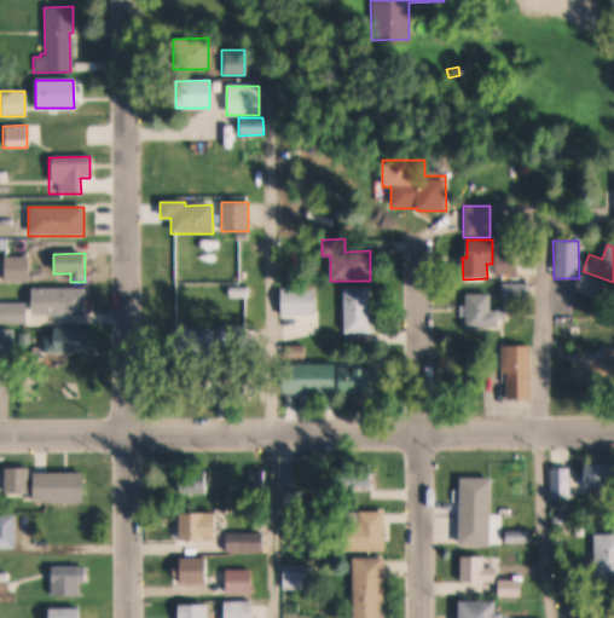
[(515,253),(515,275),(496,275),(496,253),(515,253)]
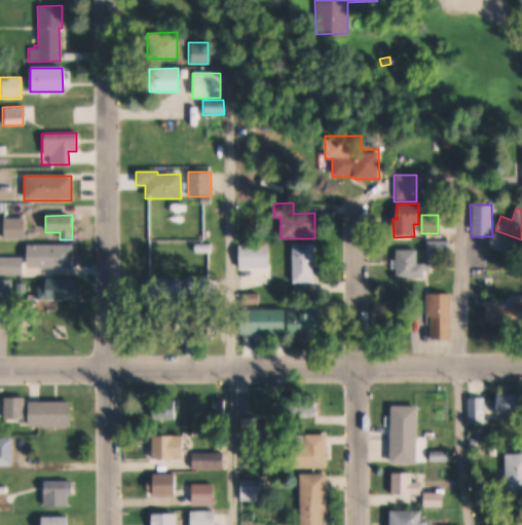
[(3,220),(24,220),(25,239),(3,240),(3,220)]
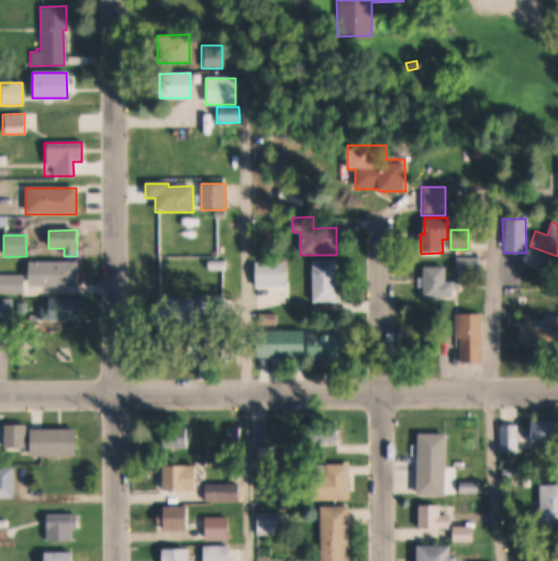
[(454,258),(479,258),(479,271),(454,271),(454,258)]
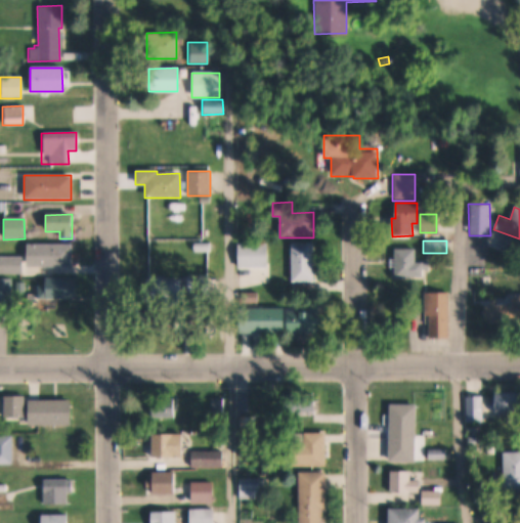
[(236,244),(267,243),(267,267),(236,267),(236,244)]
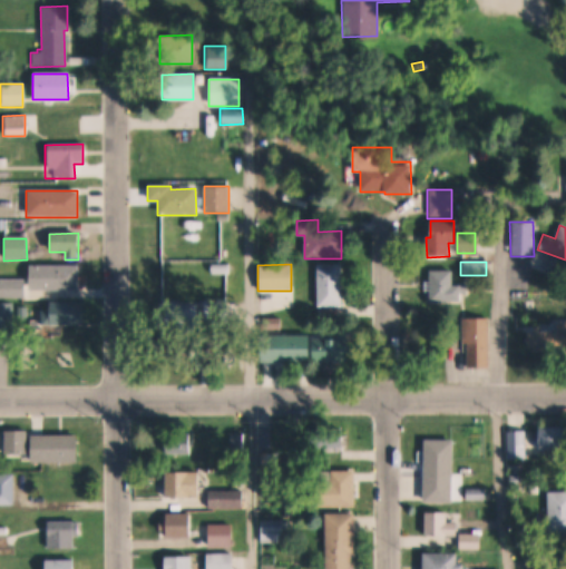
[(316,264),(341,264),(341,307),(318,307),(316,264)]
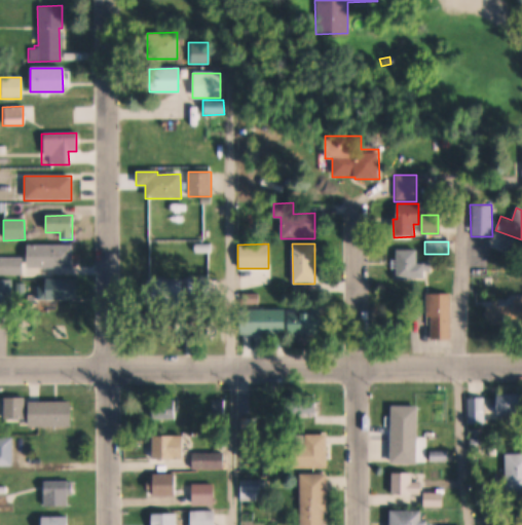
[(38,247),(38,246),(72,246),(72,267),(38,268),(38,263),(27,263),(26,248),(38,247)]
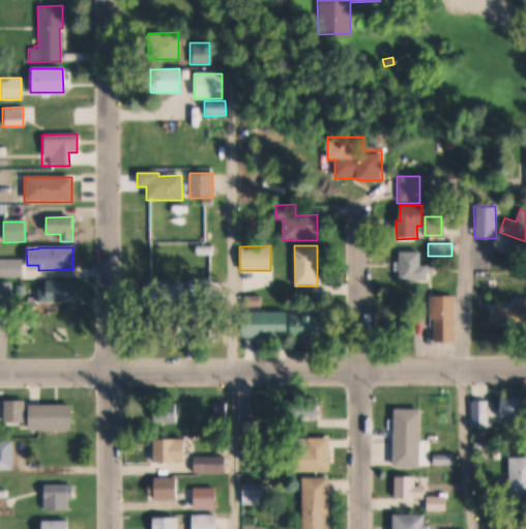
[(393,262),(399,262),(399,252),(418,252),(418,266),(426,266),(426,282),(399,282),(399,270),(393,270),(393,262)]
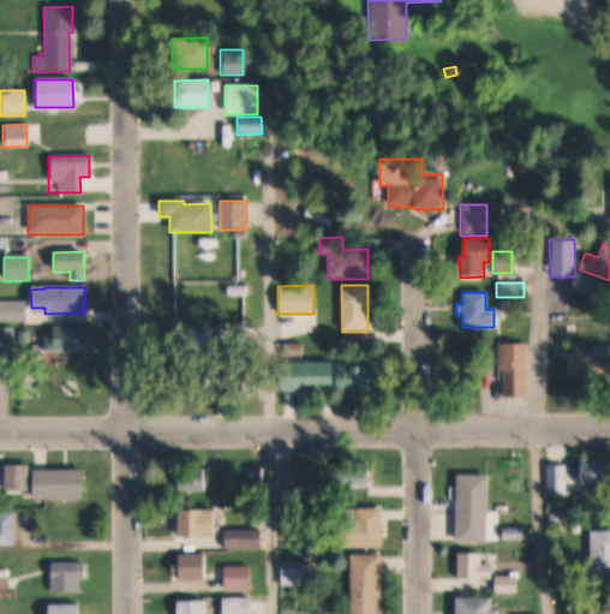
[(0,302),(25,302),(25,322),(0,322),(0,302)]
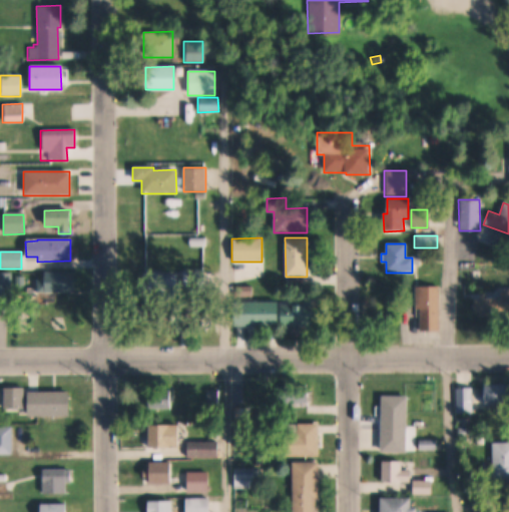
[(185,270),(210,270),(210,291),(185,292),(185,270)]
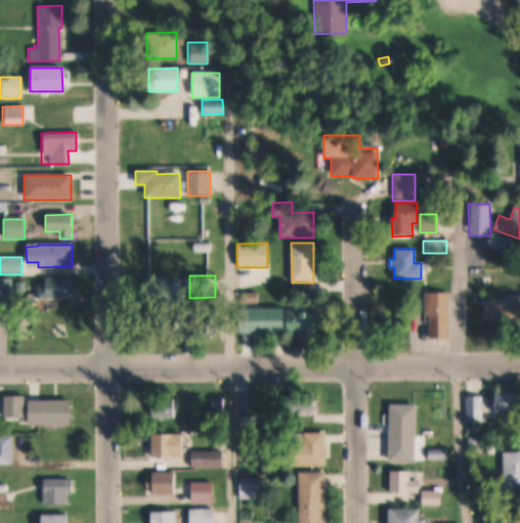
[(267,276),(277,276),(277,286),(267,286),(267,276)]
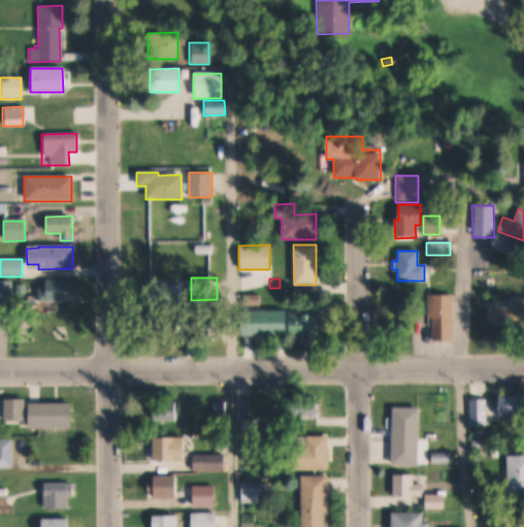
[(38,288),(45,288),(45,281),(72,280),(72,282),(76,282),(76,299),(72,299),(72,300),(38,301),(38,288)]
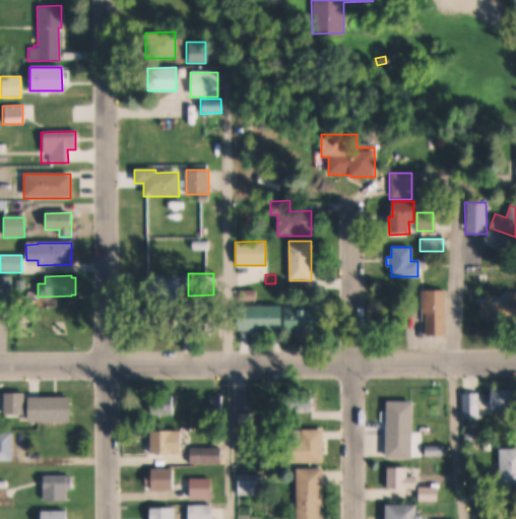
[(0,277),(9,277),(9,306),(0,306),(0,277)]
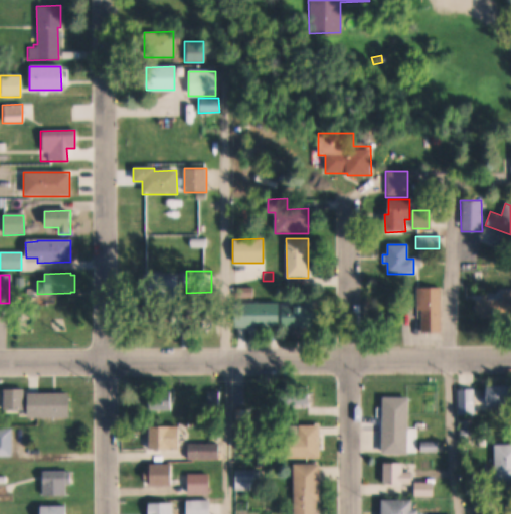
[(179,276),(179,299),(135,299),(135,276),(179,276)]
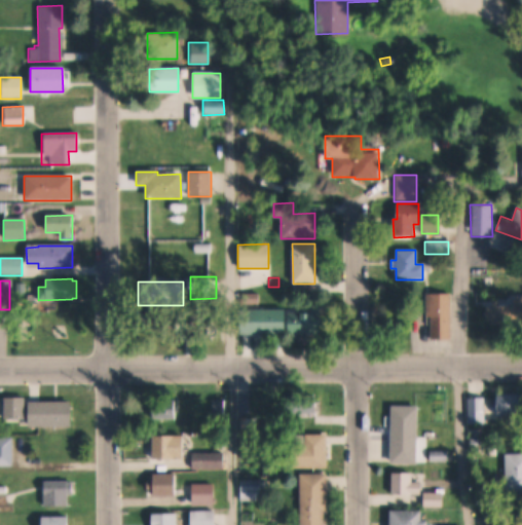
[(424,294),(448,294),(448,340),(429,340),(429,316),(424,316),(424,294)]
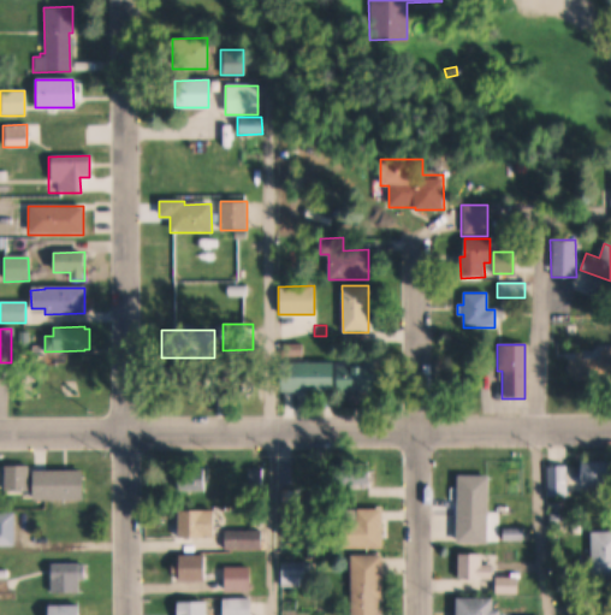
[(565,360),(600,359),(600,348),(610,348),(610,380),(573,382),(573,376),(565,376),(565,360)]
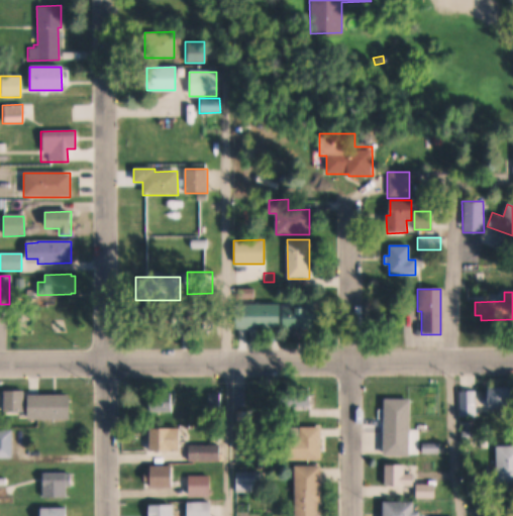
[(284,307),(295,307),(295,299),(314,299),(314,328),(284,328),(284,307)]
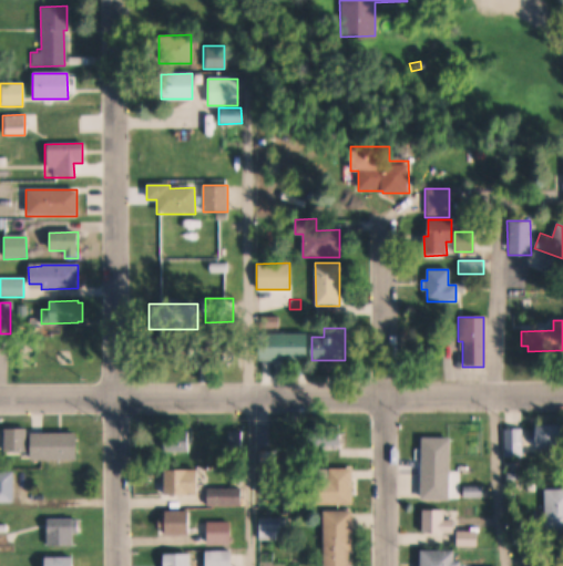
[(282,333),(307,333),(307,360),(282,360),(282,333)]
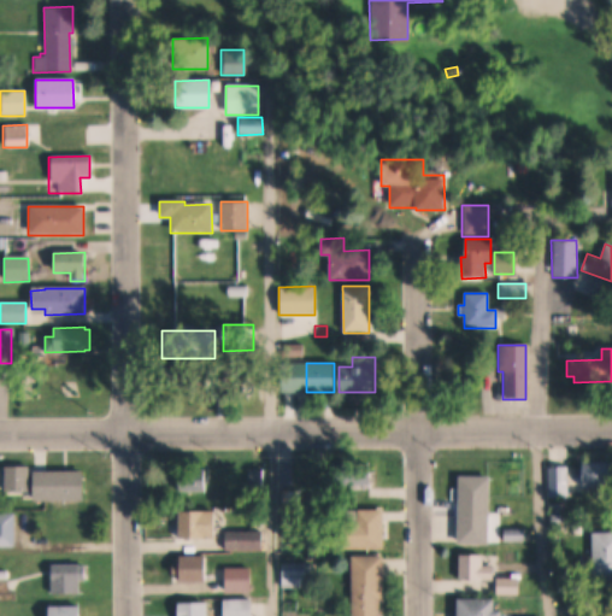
[(581,462),(611,462),(611,487),(581,487),(581,462)]
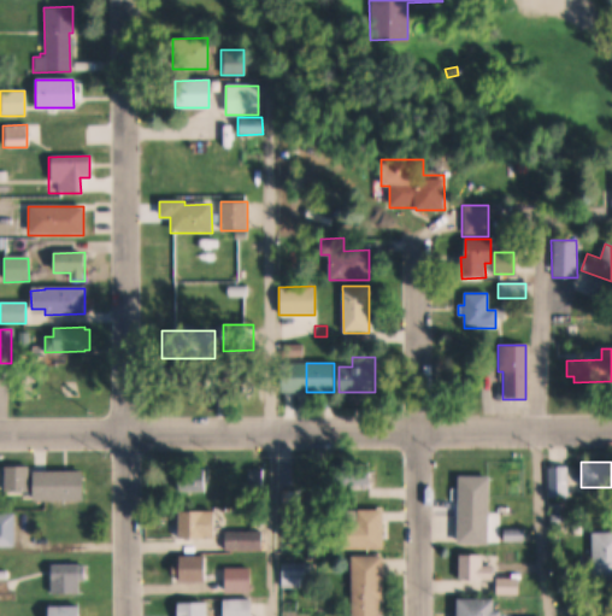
[(333,464),(369,464),(369,490),(333,490),(333,464)]
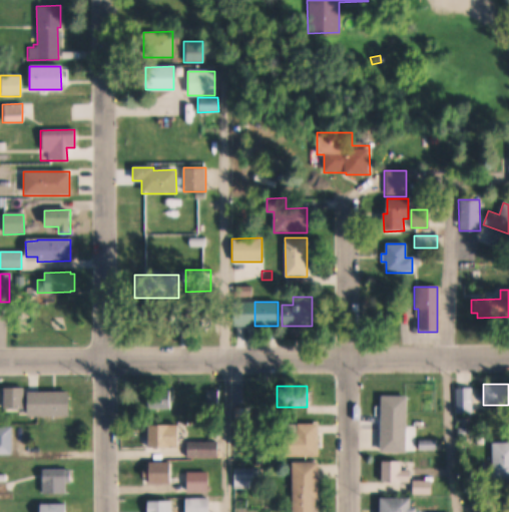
[(3,388),(23,387),(23,408),(3,408),(3,388)]
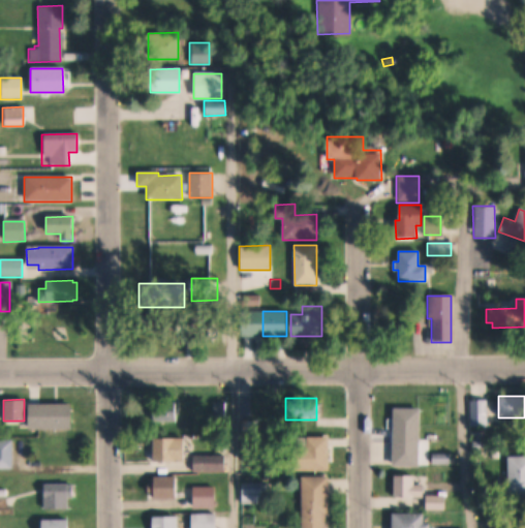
[(238,399),(249,399),(249,415),(238,415),(238,399)]
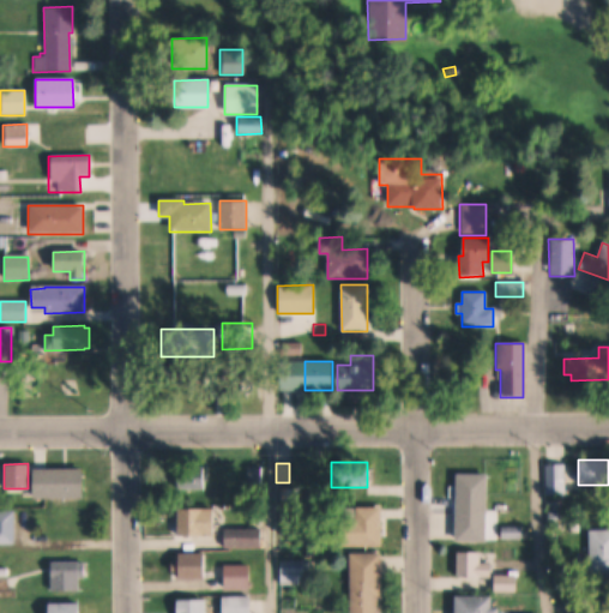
[(542,464),(561,464),(562,496),(542,496),(542,464)]
